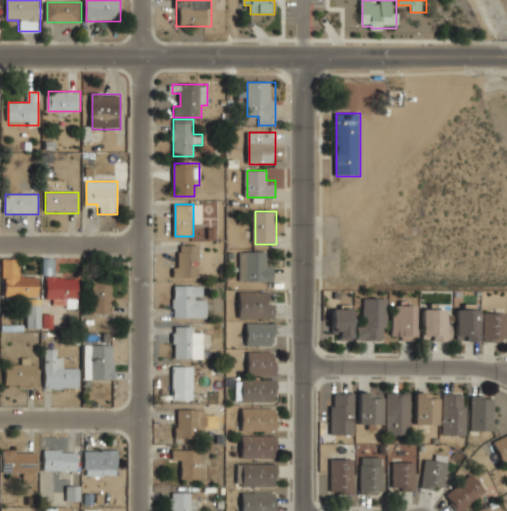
[(199,278),(199,244),(176,244),(176,278),(199,278)]
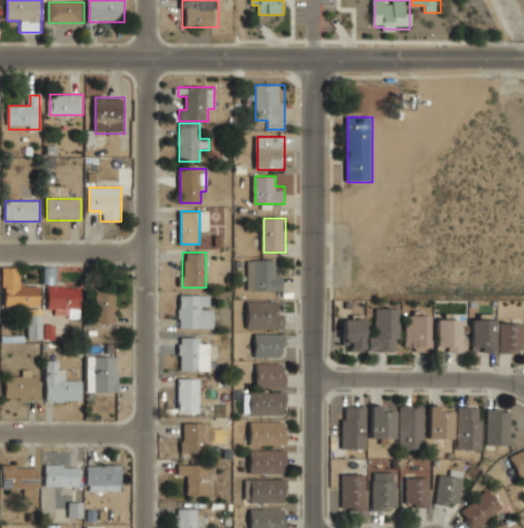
[(249,291),(284,291),(284,270),(274,270),(274,259),(249,259),(249,291)]
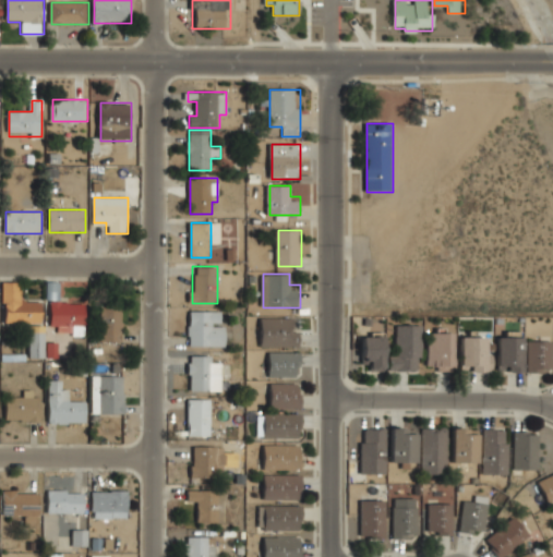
[(43,324),(43,302),(23,302),(23,282),(4,282),(4,324),(43,324)]
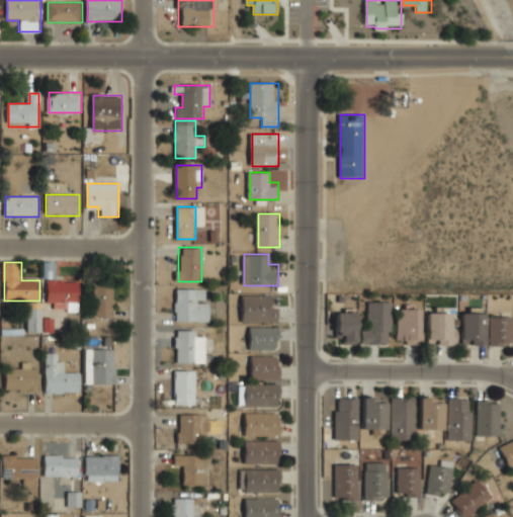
[(70,308),(70,300),(80,300),(80,280),(56,280),(56,263),(47,262),(47,308),(70,308)]
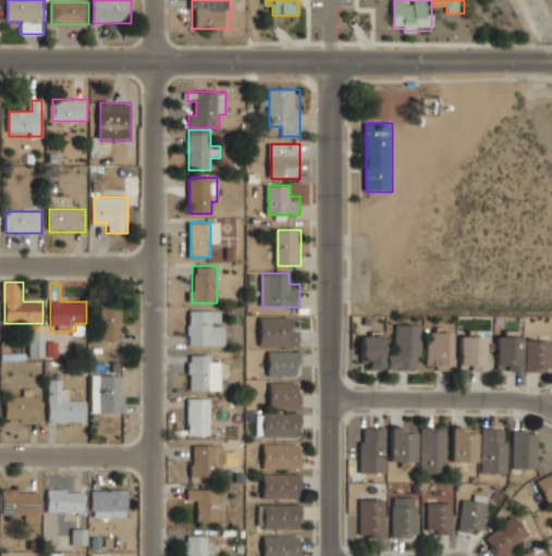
[(124,341),(124,305),(102,305),(102,341),(124,341)]
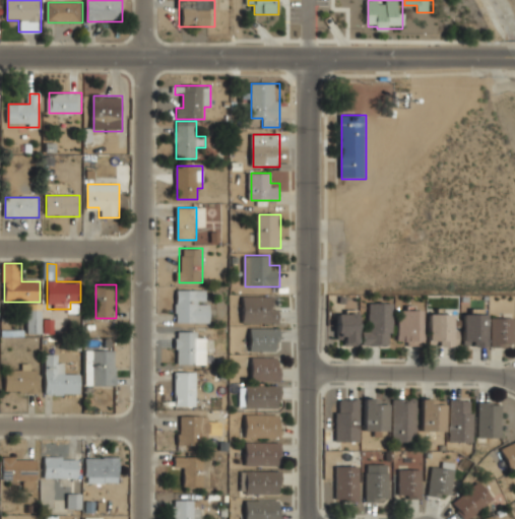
[(177,323),(210,323),(210,290),(177,290),(177,323)]
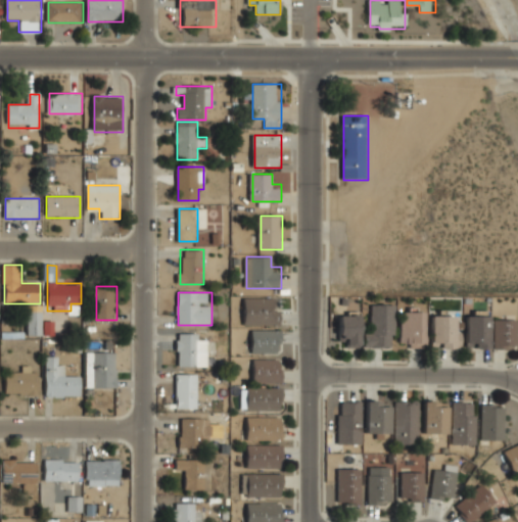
[(246,326),(280,326),(280,298),(246,298),(246,326)]
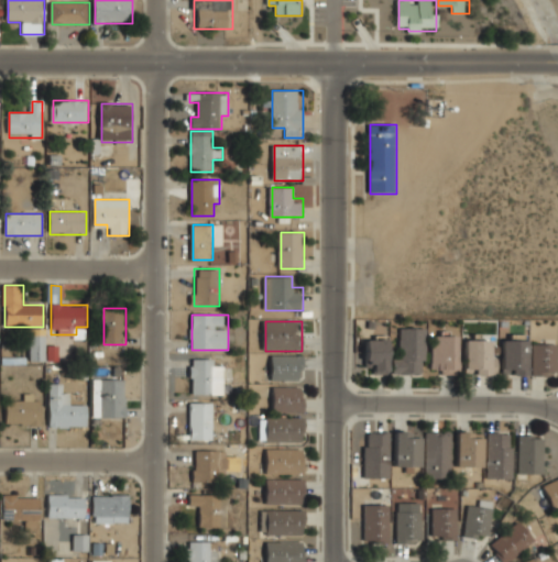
[(398,376),(425,376),(425,330),(398,330),(398,376)]
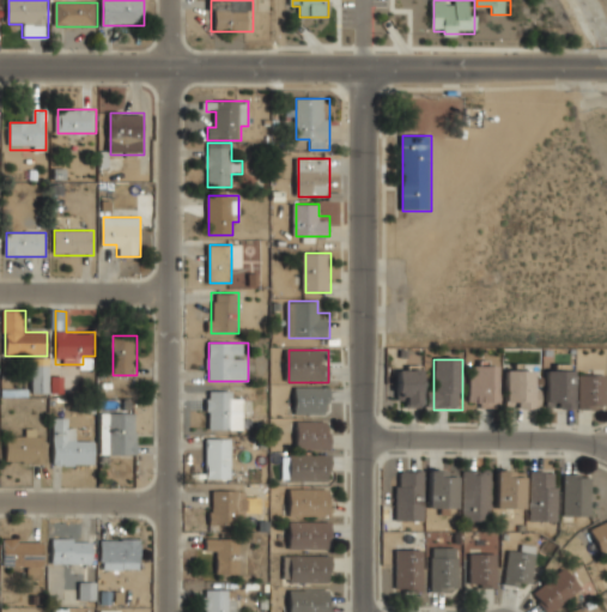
[(52,365),(34,365),(34,394),(50,394),(52,365)]
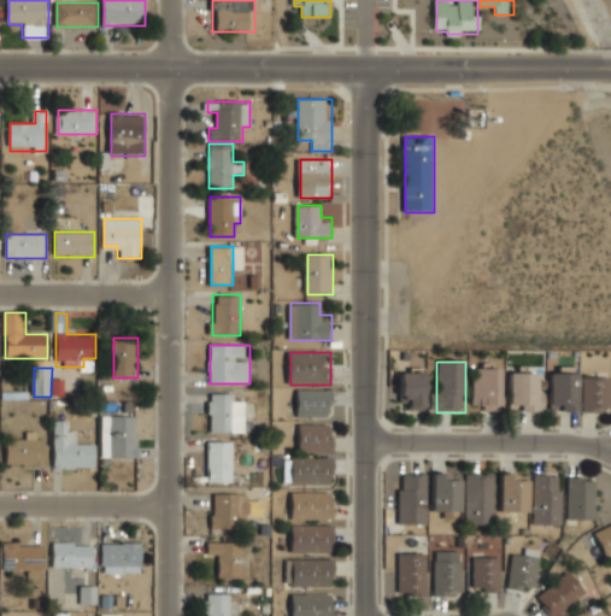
[(503,368),(474,368),(474,402),(482,402),(482,411),(503,411),(503,368)]
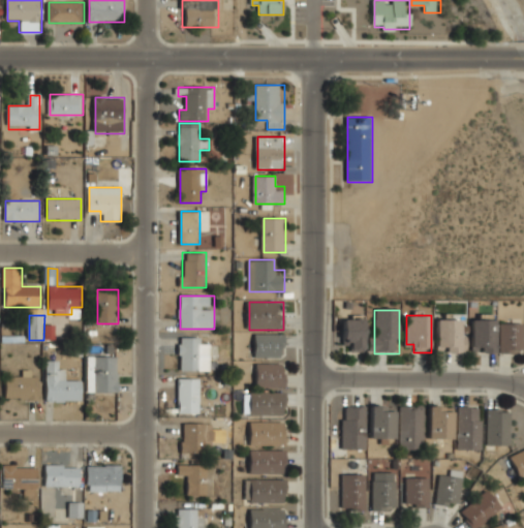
[(467,352),(467,330),(460,330),(460,319),(437,319),(437,352),(467,352)]
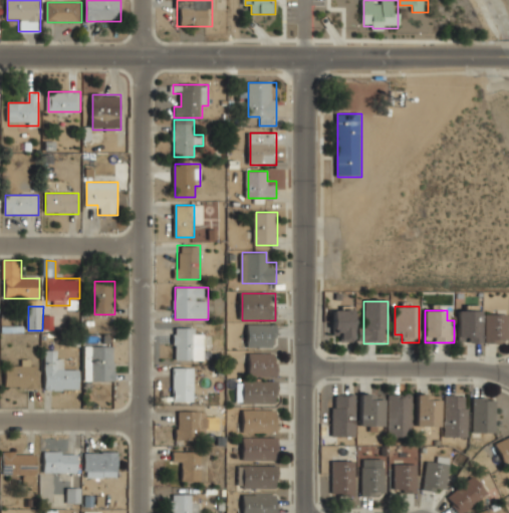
[(459,342),(482,342),(482,310),(459,310),(459,342)]
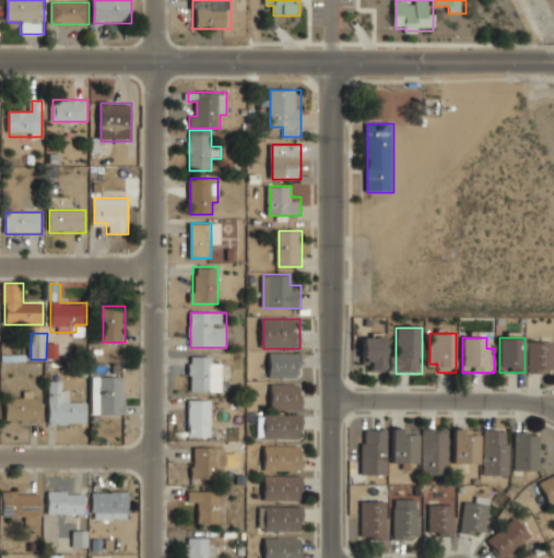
[(386,339),(364,339),(364,374),(386,374),(386,339)]
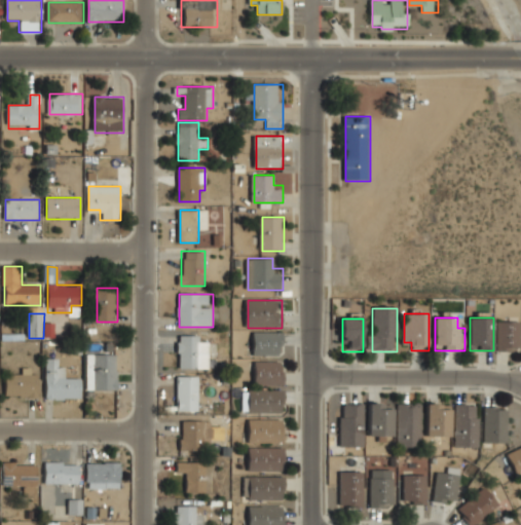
[(498,351),(520,351),(520,322),(498,322),(498,351)]
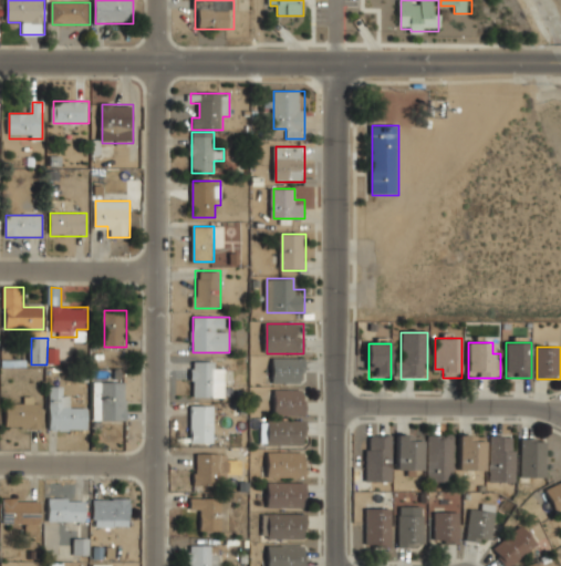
[(273,383),(305,383),(305,358),(273,358),(273,383)]
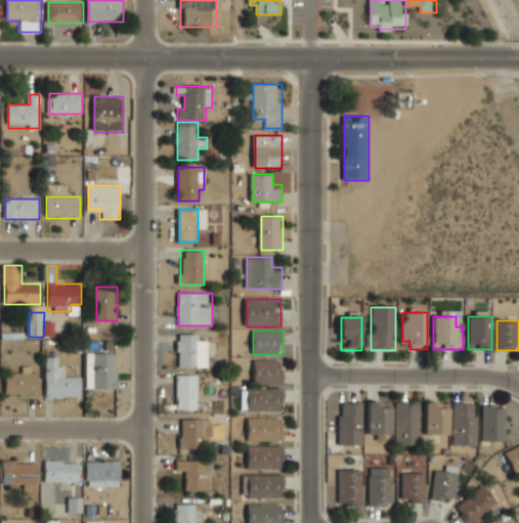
[(209,366),(209,334),(178,334),(178,366),(209,366)]
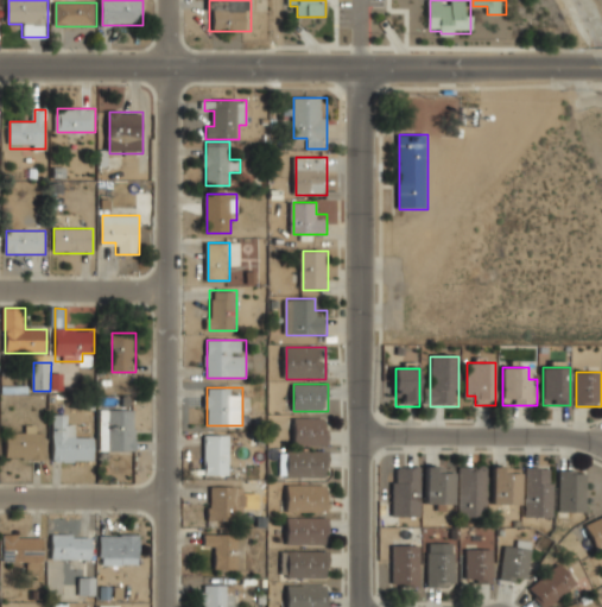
[(102,450),(137,450),(137,410),(102,410),(102,450)]
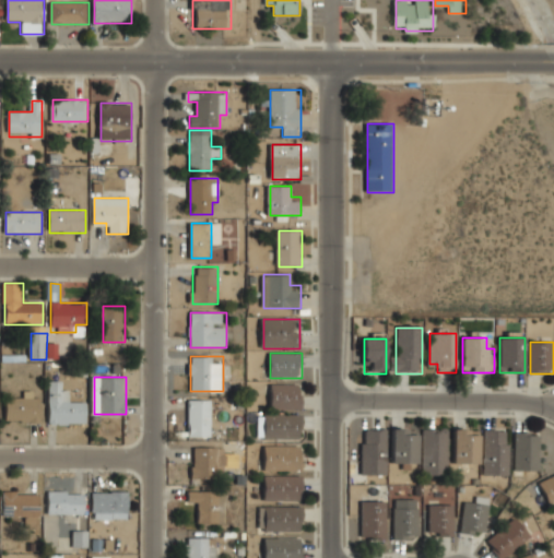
[(87,403),(73,403),(73,391),(62,391),(62,381),(50,381),(50,425),(87,425),(87,403)]
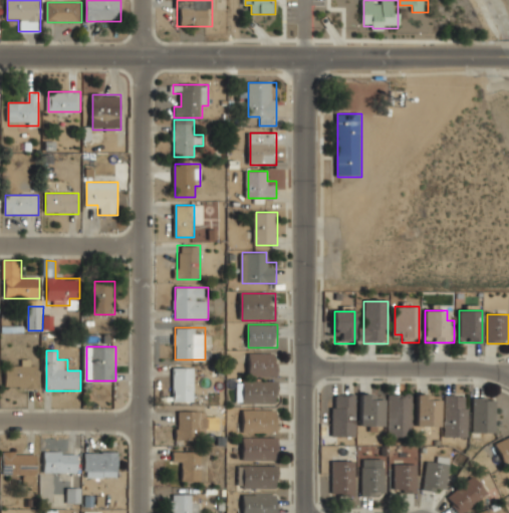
[(279,353),(249,353),(249,376),(279,376),(279,353)]
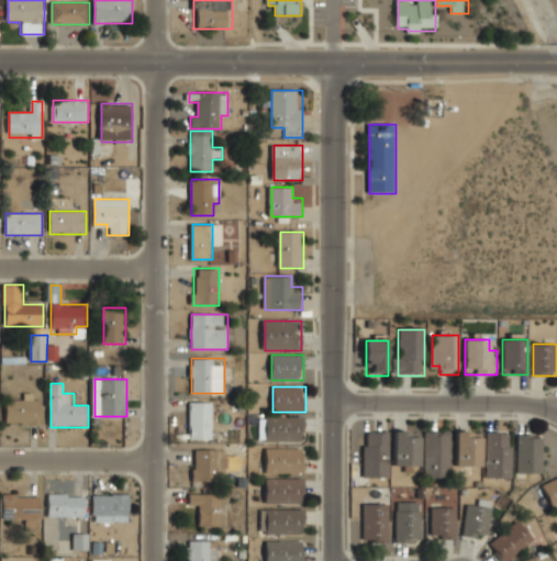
[(42,394),(18,394),(18,402),(8,402),(8,424),(42,424),(42,394)]
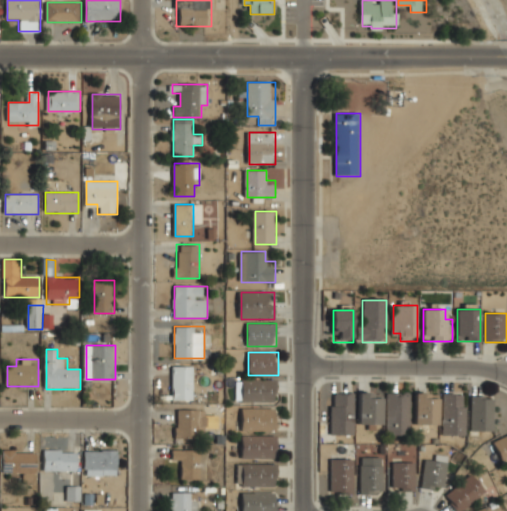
[(194,400),(194,366),(173,366),(174,400),(194,400)]
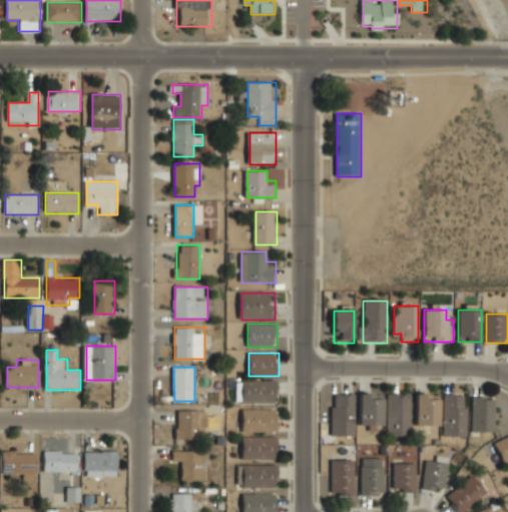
[(278,381),(238,381),(238,404),(278,404),(278,381)]
